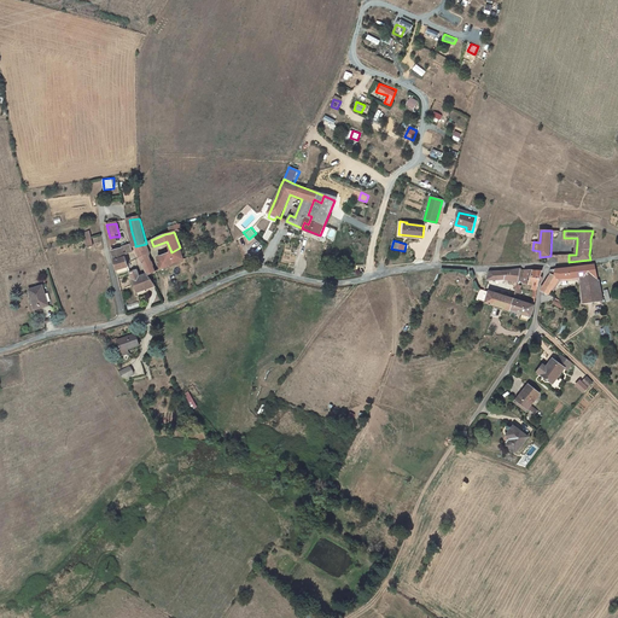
[(146,244),(135,246),(134,246),(138,252),(140,260),(151,256),(146,244)]
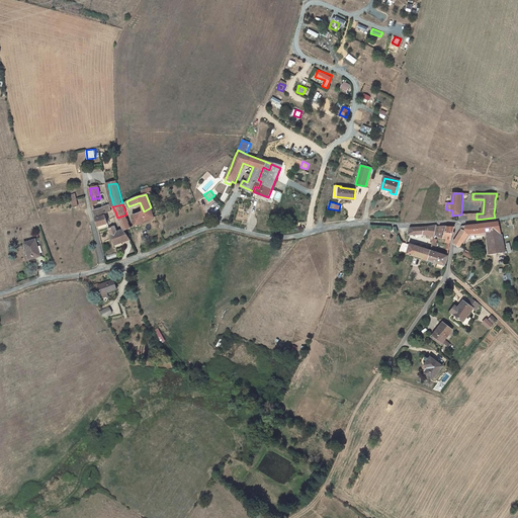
[(98,227),(108,225),(105,214),(112,212),(109,205),(103,206),(103,208),(94,210),(98,227)]
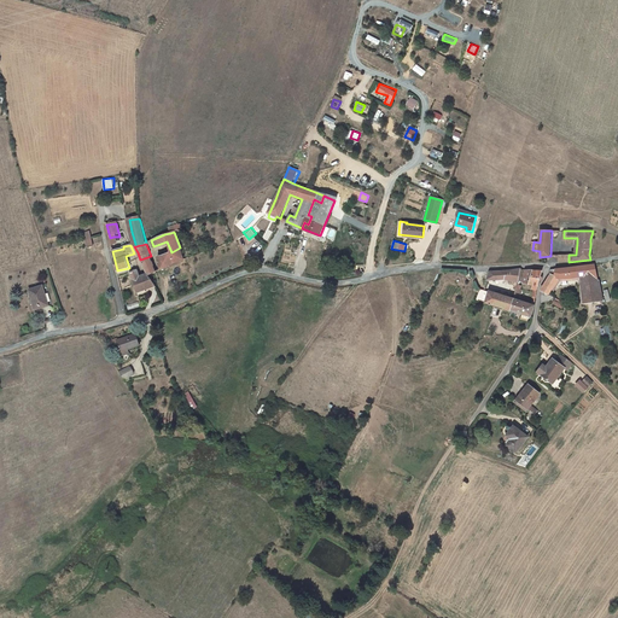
[(174,263),(184,260),(180,248),(172,252),(165,256),(158,255),(162,270),(174,263)]
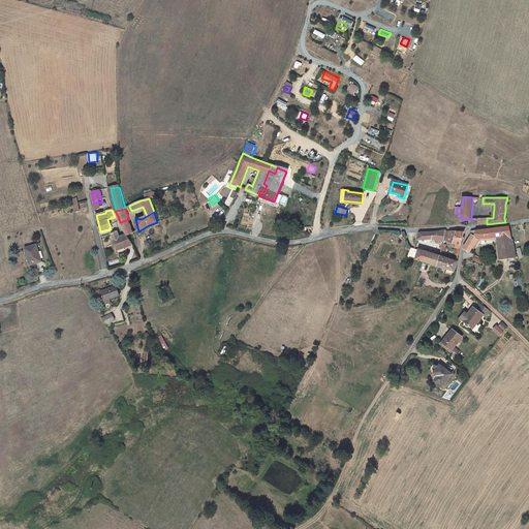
[(128,238),(134,234),(129,219),(120,222),(127,237),(128,238)]
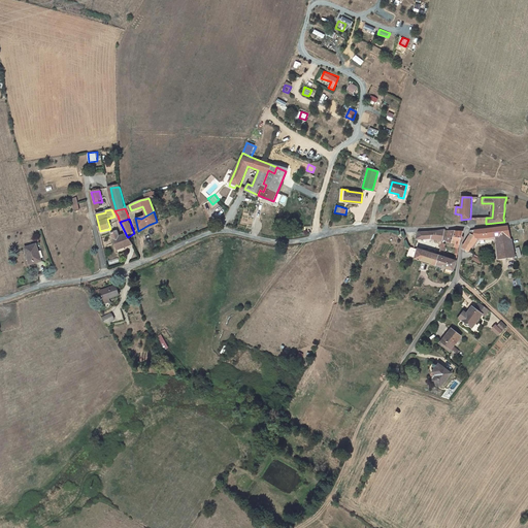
[(510,244),(512,244),(508,226),(471,231),(470,233),(471,234),(463,246),(470,251),(473,248),(474,248),(482,237),(499,236),(500,243),(510,244)]
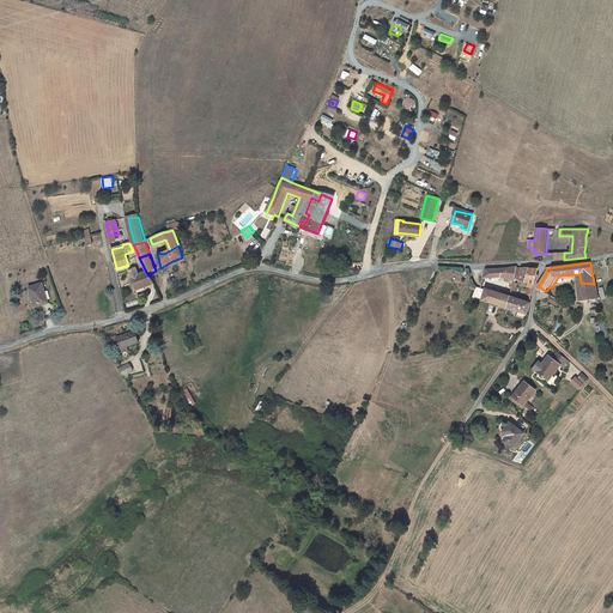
[(511,285),(516,267),(503,268),(501,277),(510,279),(509,284),(511,285)]
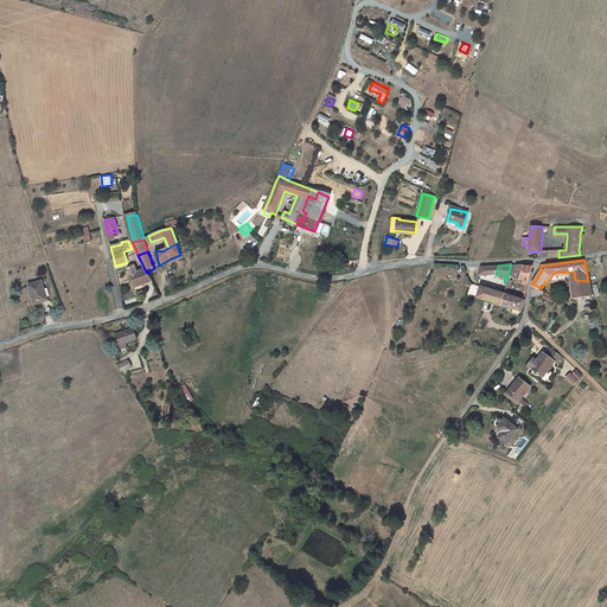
[(496,274),(498,266),(481,267),(478,275),(496,274)]
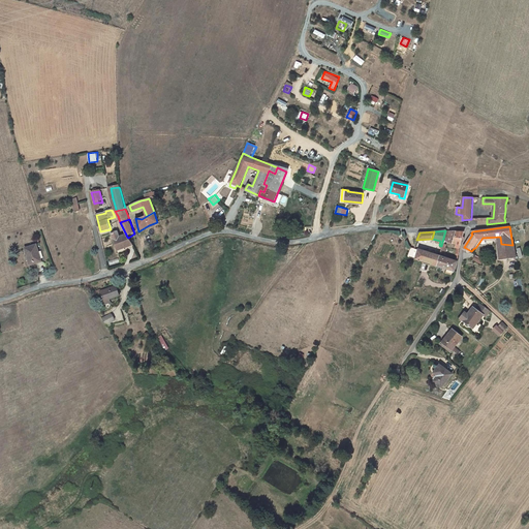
[(457,247),(460,248),(464,231),(452,232),(448,232),(445,242),(457,244),(457,247)]
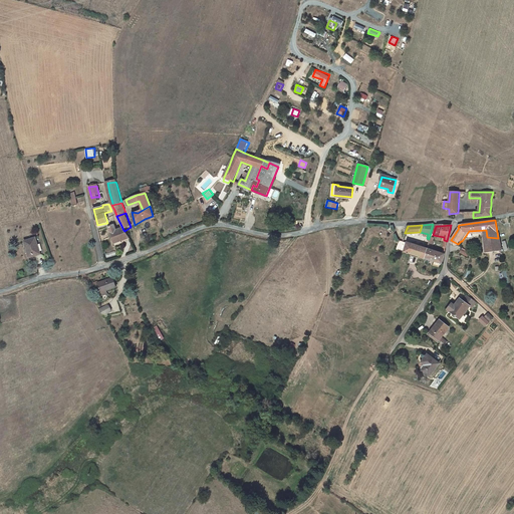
[(115,245),(130,239),(124,231),(123,230),(117,232),(115,227),(109,229),(115,245)]
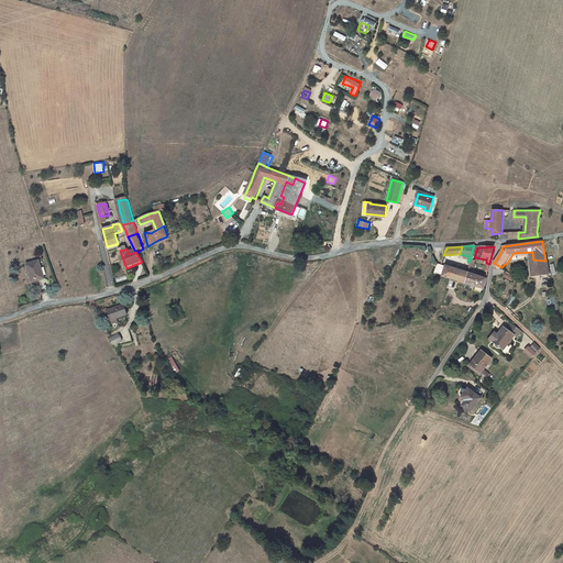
[(548,275),(544,261),(533,260),(536,276),(548,275)]
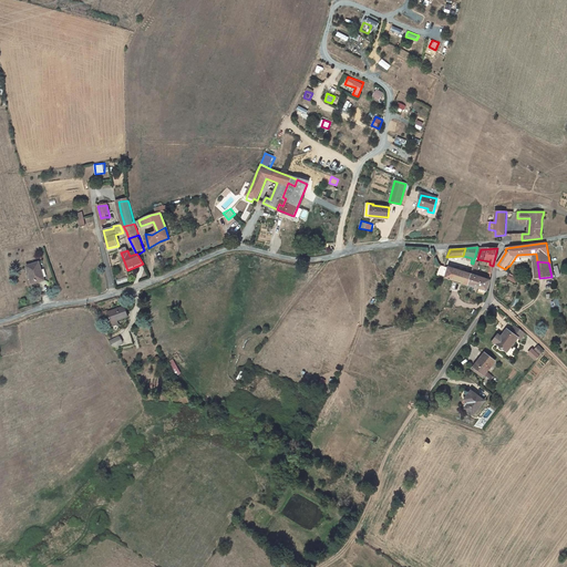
[(39,264),(28,267),(32,285),(44,281),(39,264)]
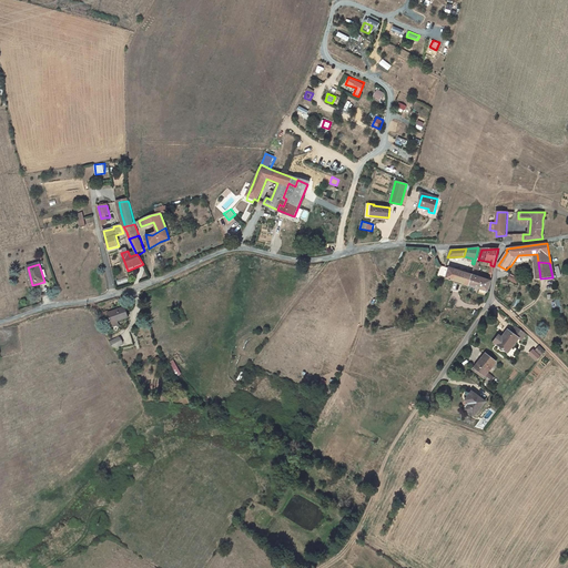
[(143,264),(128,271),(129,274),(137,271),(137,270),(140,267),(144,266),(143,264)]
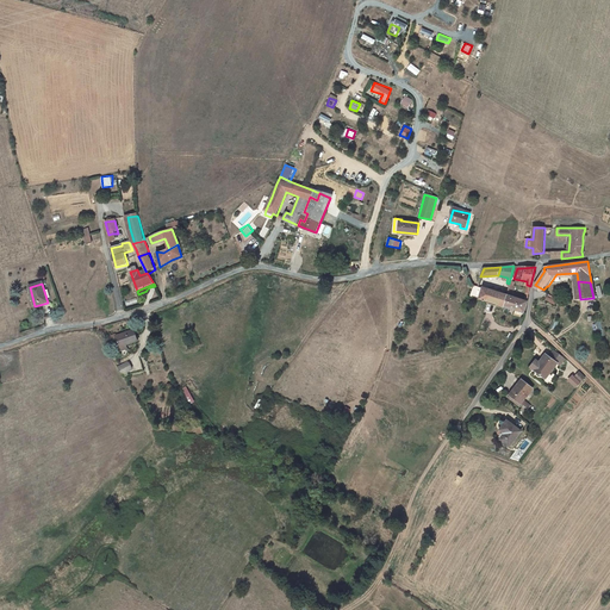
[(496,303),(504,305),(506,294),(478,285),(474,284),(470,296),(487,300),(496,303)]
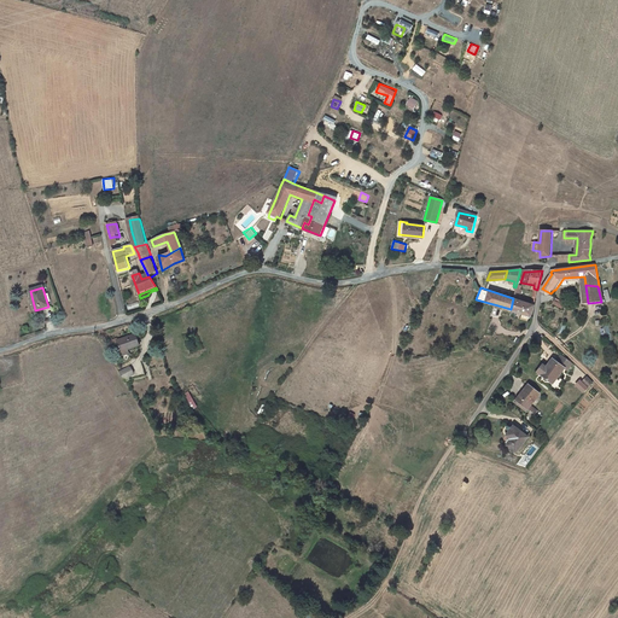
[(511,309),(522,313),(529,315),(530,316),(534,304),(513,298),(511,309)]
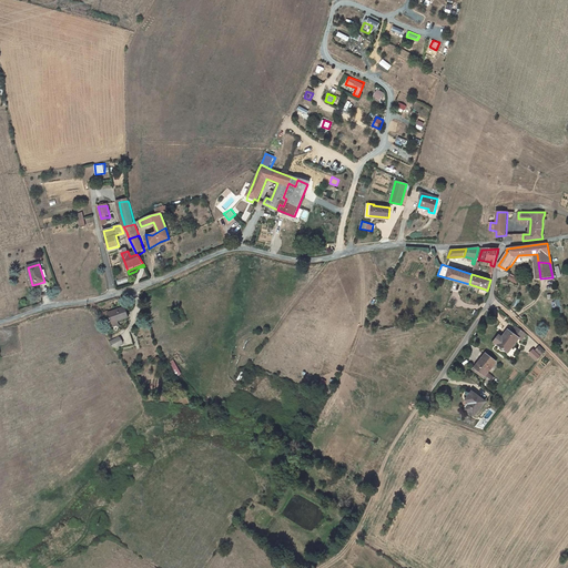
[(518,283),(521,279),(514,274),(510,279),(518,283)]
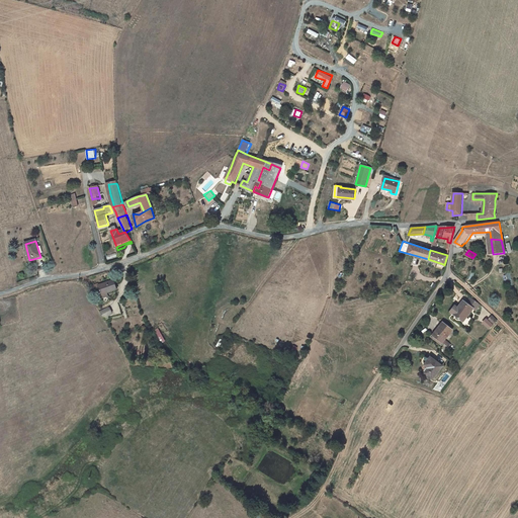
[(101,293),(106,291),(106,293),(117,290),(114,280),(98,284),(100,293),(101,293)]
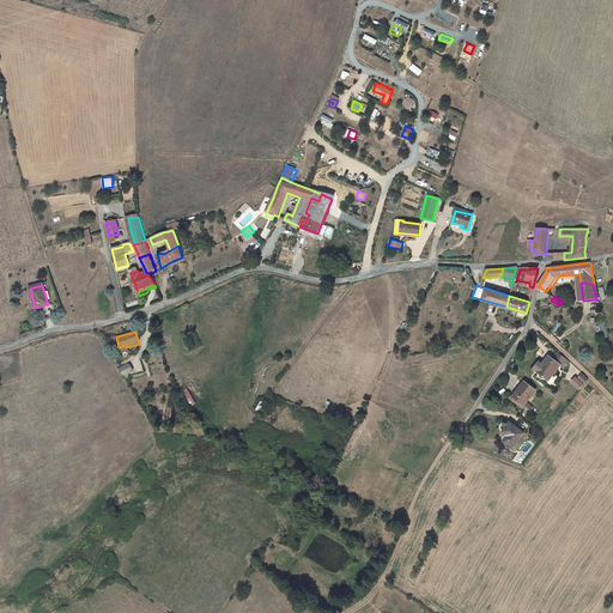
[(556,352),(550,358),(558,364),(562,368),(566,360),(556,352)]
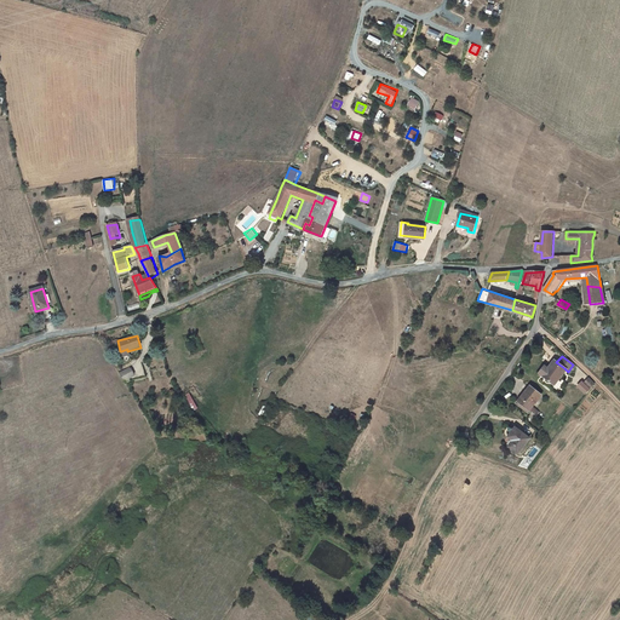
[(564,368),(556,362),(554,360),(546,368),(543,366),(538,373),(541,375),(552,385),(564,368)]
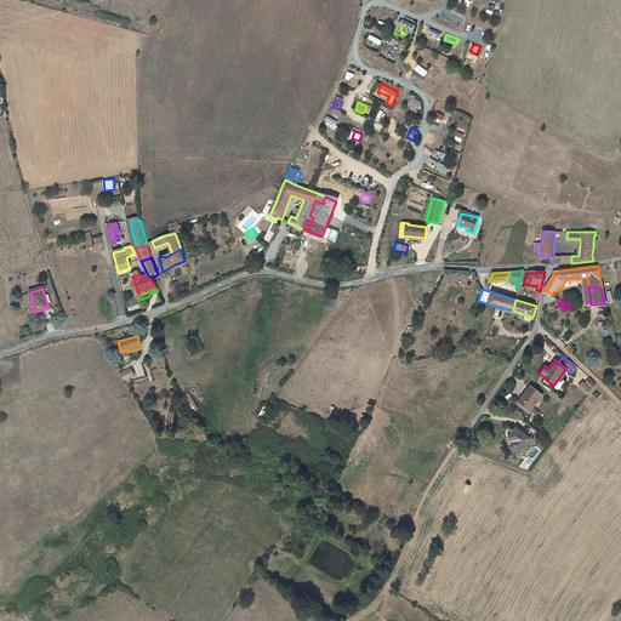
[(131,369),(120,375),(125,382),(135,377),(131,369)]
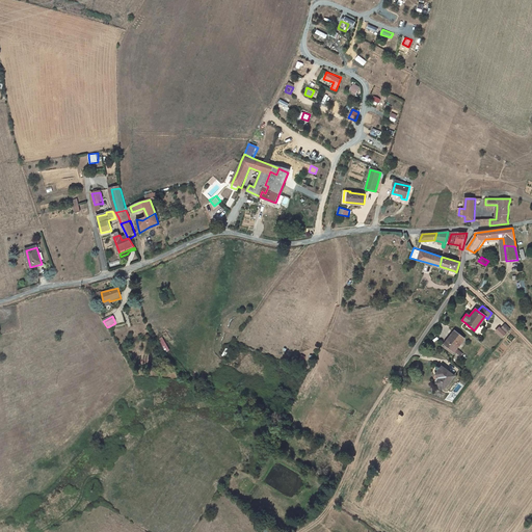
[(502,328),(507,333),(510,328),(506,324),(502,328)]
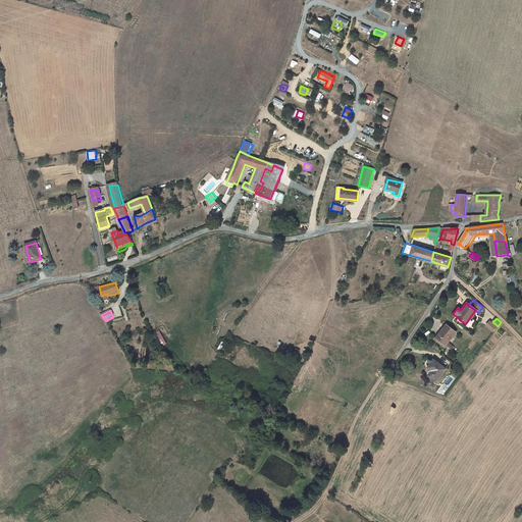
[(447,324),(435,338),(445,346),(446,344),(452,349),(454,346),(448,341),(455,330),(447,324)]
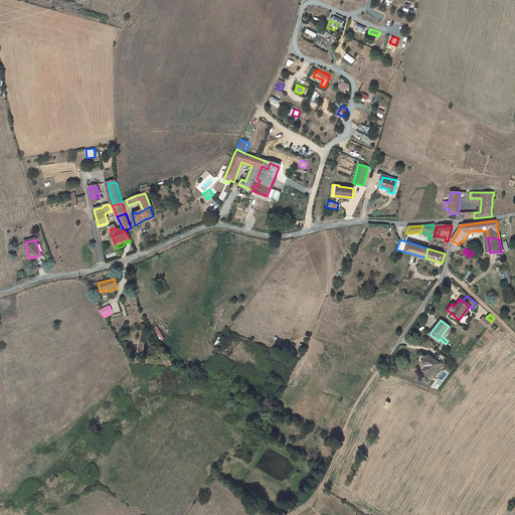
[(159,342),(164,340),(159,325),(154,327),(159,342)]
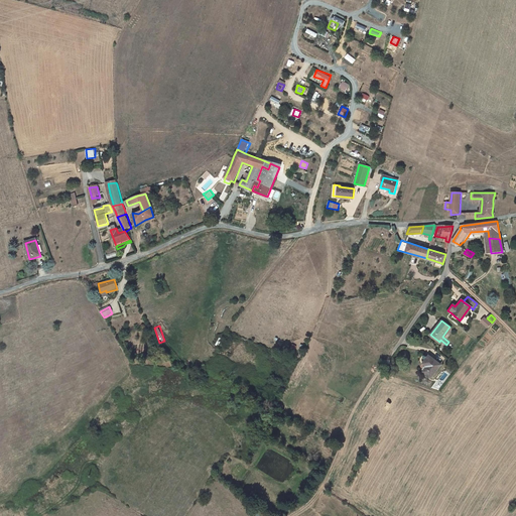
[(427,365),(422,370),(430,377),(440,364),(428,355),(423,361),(427,365)]
